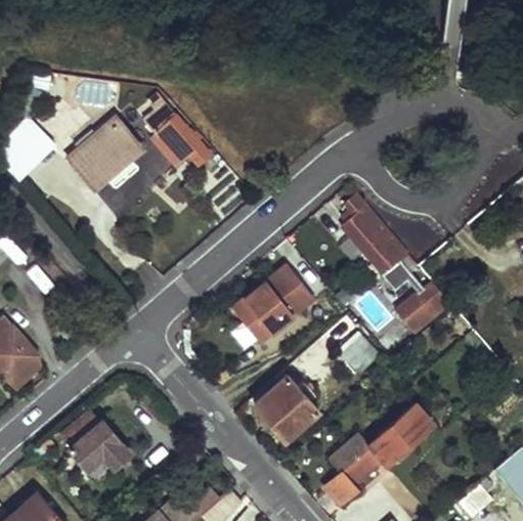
[(51,75),(33,72),(29,81),(50,83),(51,75)]
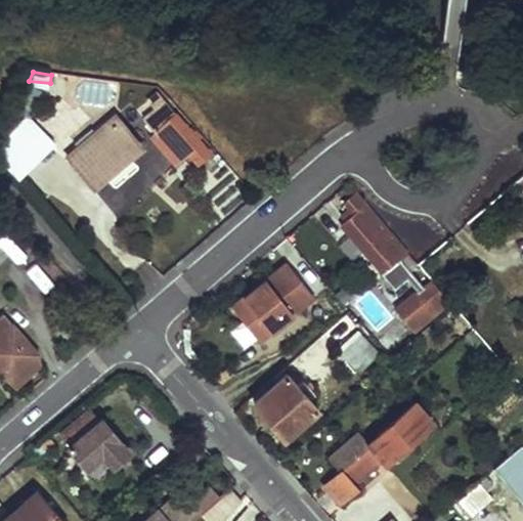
[(50,83),(29,81),(13,115),(31,121),(0,146),(0,150),(22,176),(55,146),(34,120),(43,93),(48,92),(50,83)]
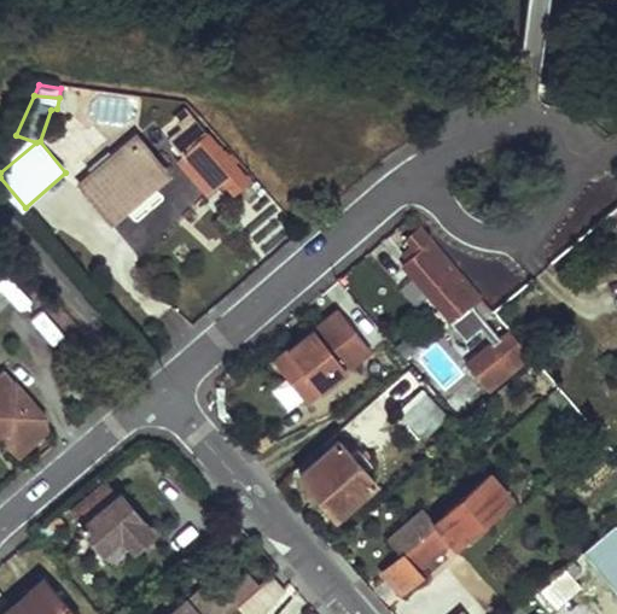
[(254,183),(187,111),(163,134),(187,159),(180,167),(208,197),(223,182),(237,197),(254,183)]
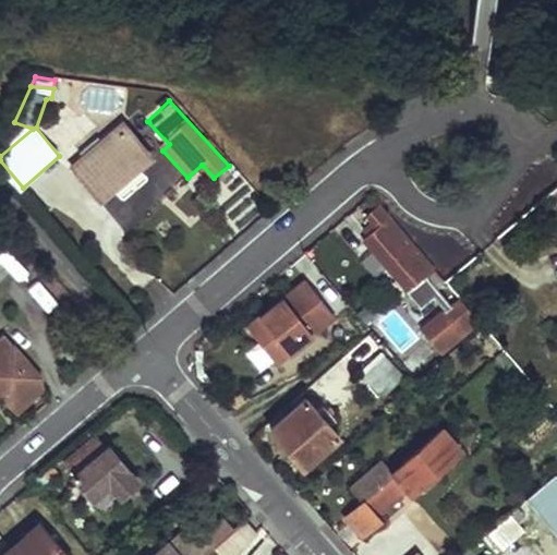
[(158,156),(128,122),(77,166),(108,201),(158,156)]
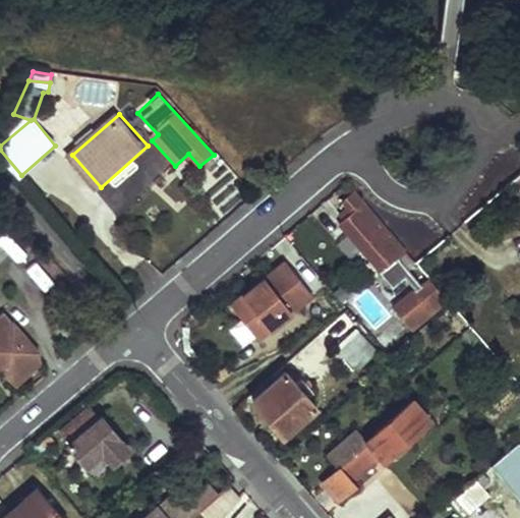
[(350,195),(335,208),(341,213),(335,218),(340,226),(336,229),(376,277),(373,277),(388,292),(400,283),(410,295),(390,312),(403,329),(442,296),(427,280),(419,287),(396,261),(402,255),(350,195)]
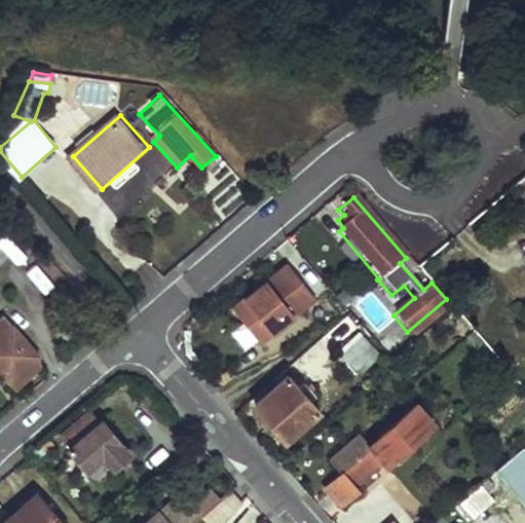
[(315,303),(287,270),(233,315),(262,349),(315,303)]
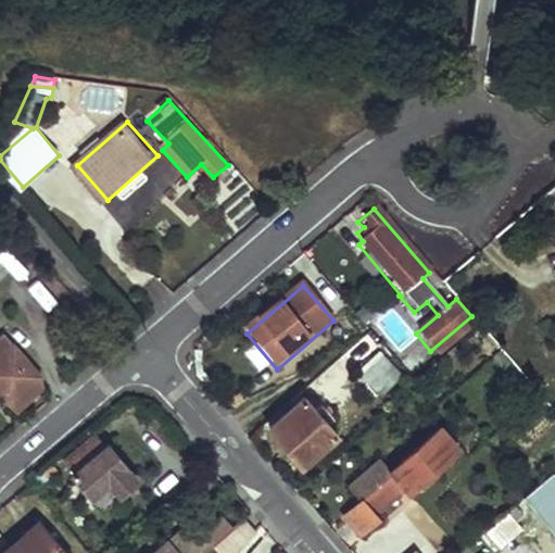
[(1,332),(0,332),(0,391),(8,400),(37,375),(1,332)]
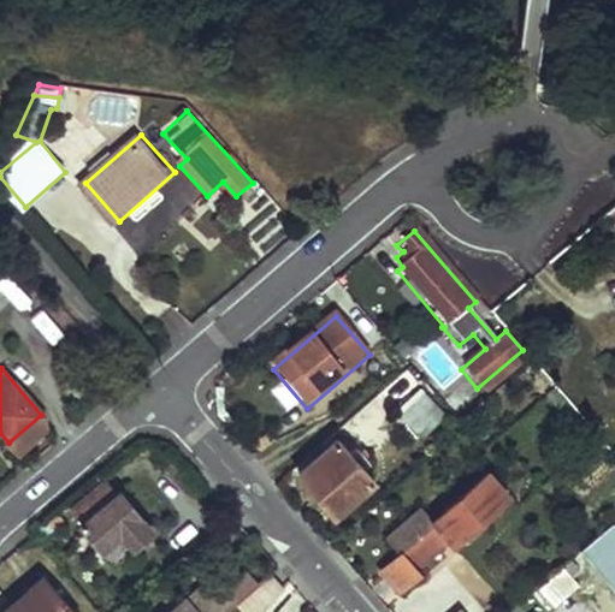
[(456,421),(431,392),(401,419),(425,446),(456,421)]
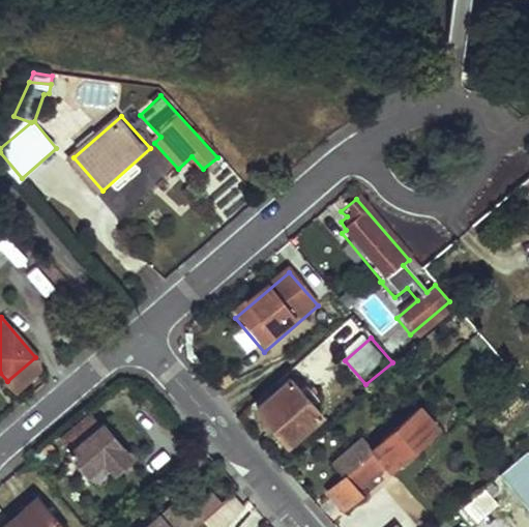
[(40,375),(35,357),(7,381),(18,393),(40,375)]
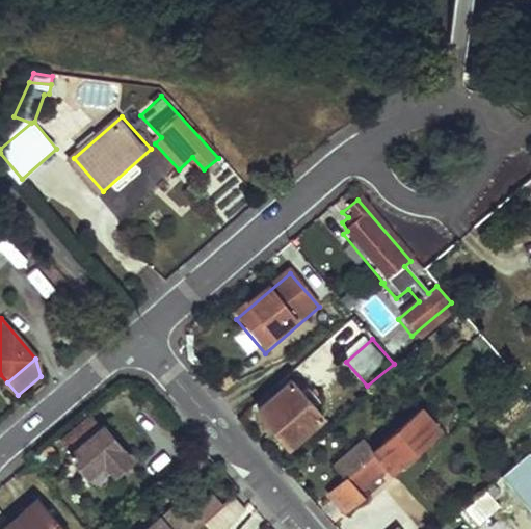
[(294,382),(262,410),(291,446),(324,417),(308,398),(314,393),(309,388),(302,393),(294,382)]
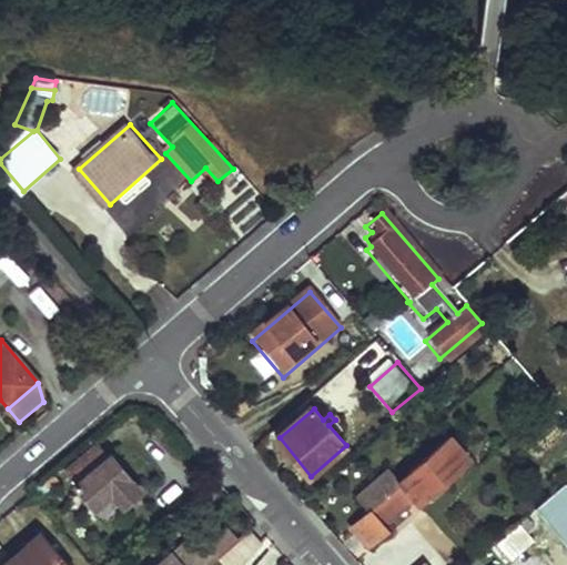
[(479,423),(466,432),(471,440),(484,431),(479,423)]
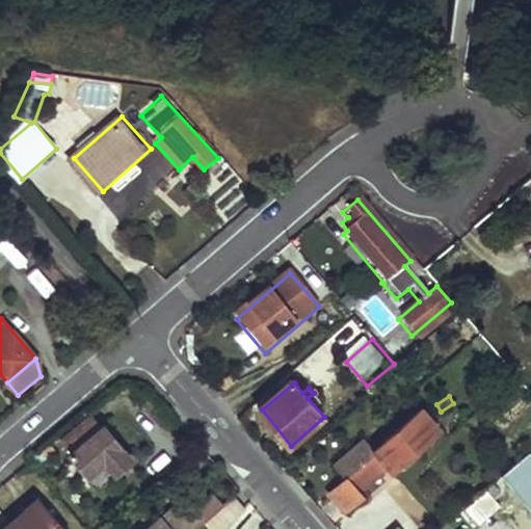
[(422,408),(374,450),(376,453),(330,493),(346,510),(439,428),(422,408)]
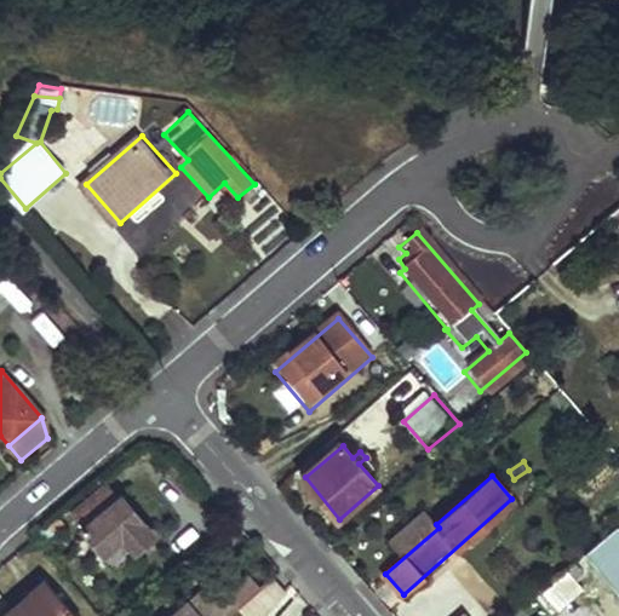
[(105,484),(70,516),(84,530),(119,500),(105,484)]
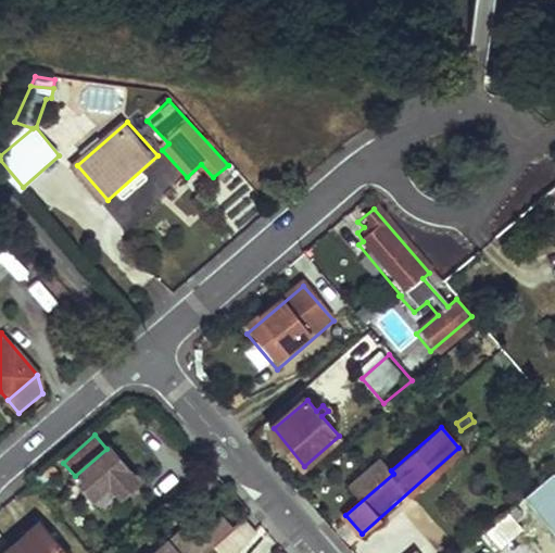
[(75,476),(105,512),(118,503),(115,499),(139,480),(111,444),(106,449),(75,476)]
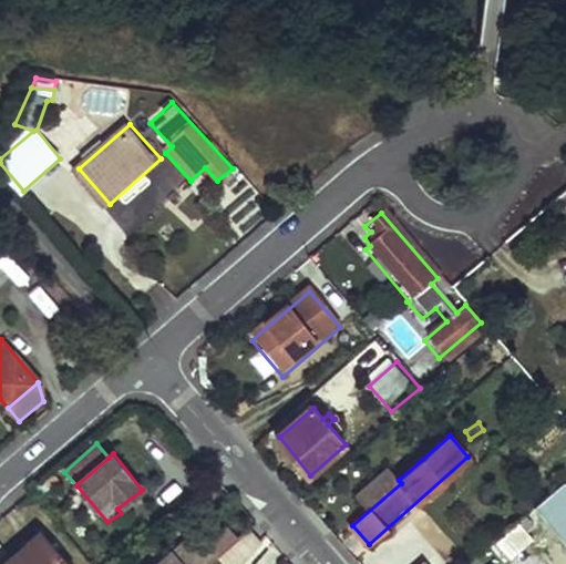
[(518,521),(496,541),(513,559),(535,541),(518,521)]
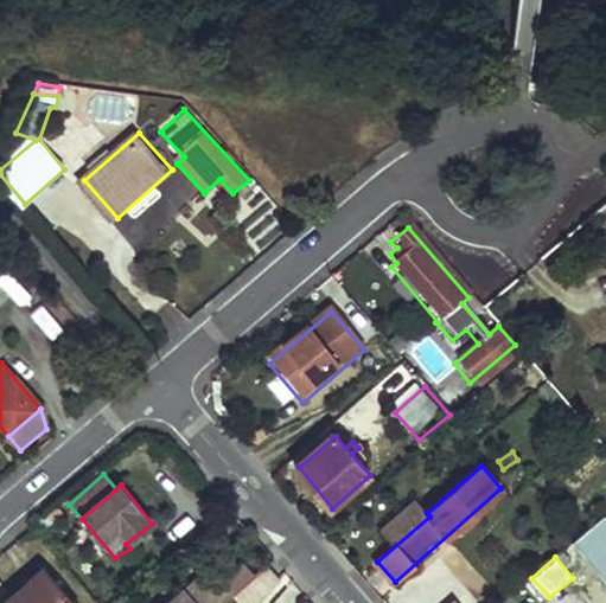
[(249,563),(241,569),(252,581),(260,573),(249,563)]
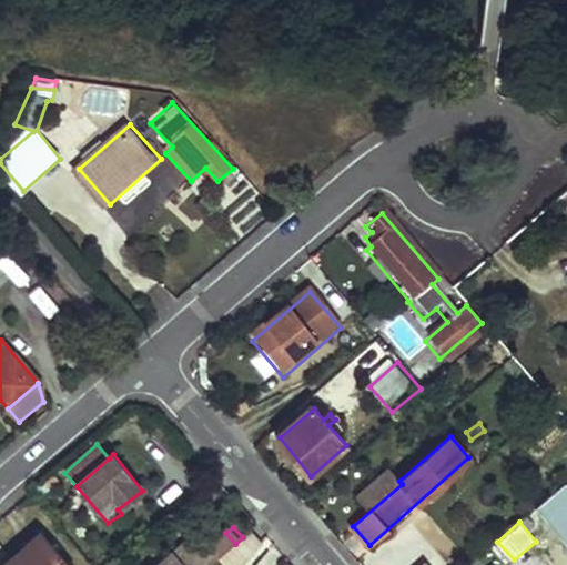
[(33,548),(12,564),(70,564),(42,531),(28,543),(33,548)]
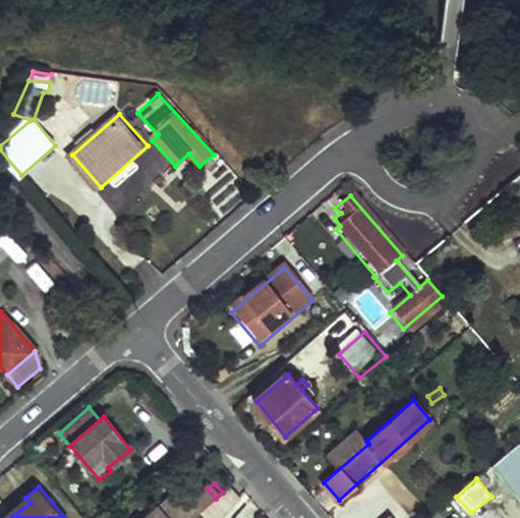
[(204,510),(211,517),(217,517),(238,499),(228,487),(223,493),(216,499),(204,510)]
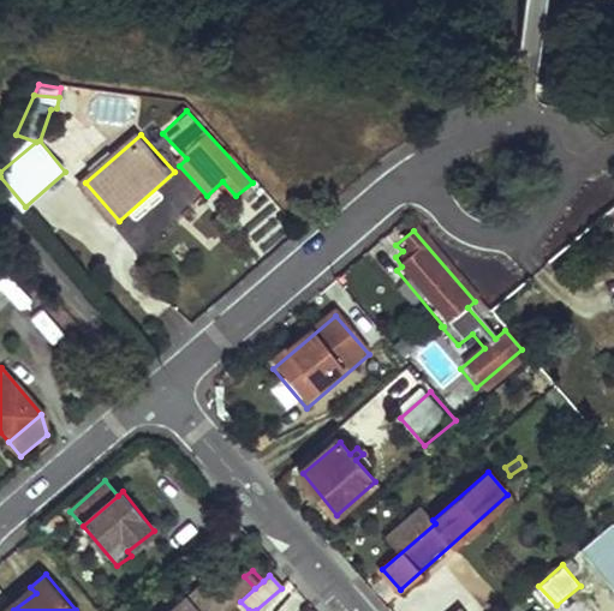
[(244,576),(216,600),(225,610),(230,610),(240,601),(255,588),(244,576)]
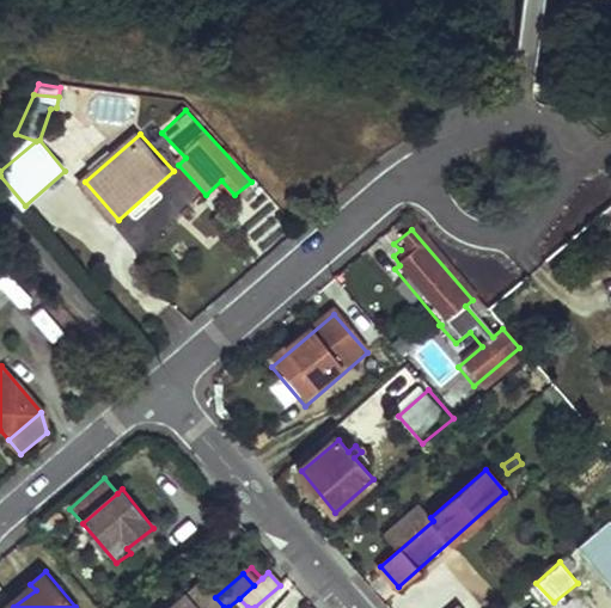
[(201,581),(169,607),(224,607),(215,597),(201,581)]
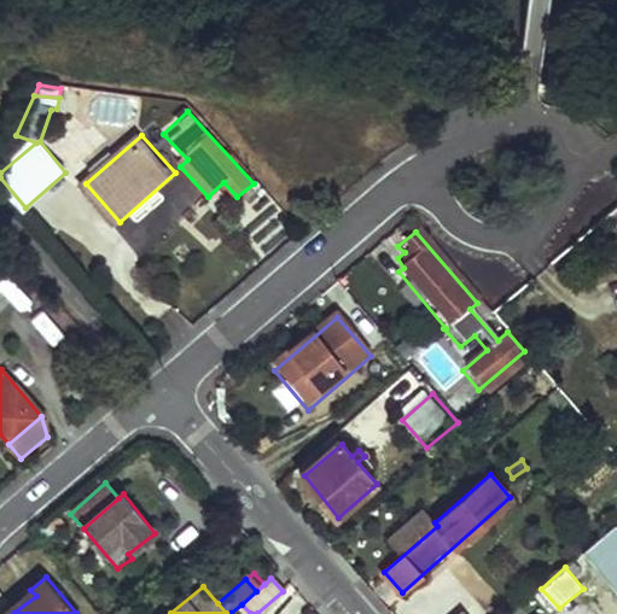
[(13,613),(36,596),(30,590),(1,613),(13,613)]
